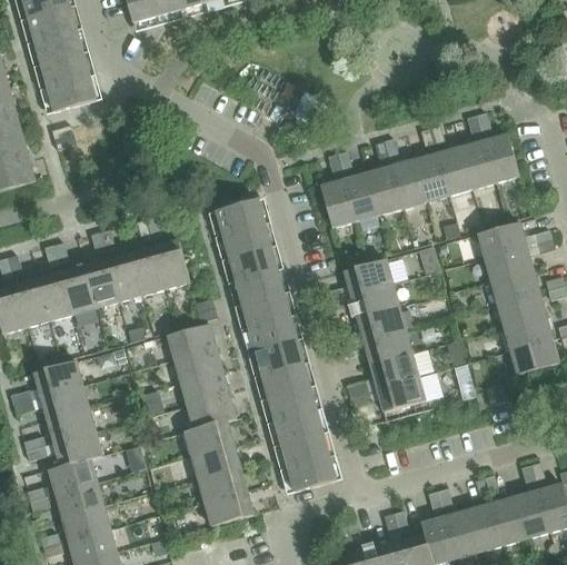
[(17,0),(20,12),(27,10),(28,17),(52,10),(70,6),(68,0),(17,0)]
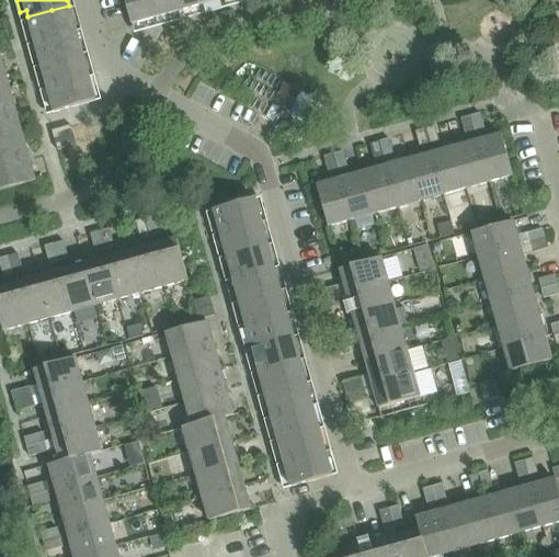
[(124,0),(130,22),(144,18),(145,20),(156,16),(150,0),(124,0)]
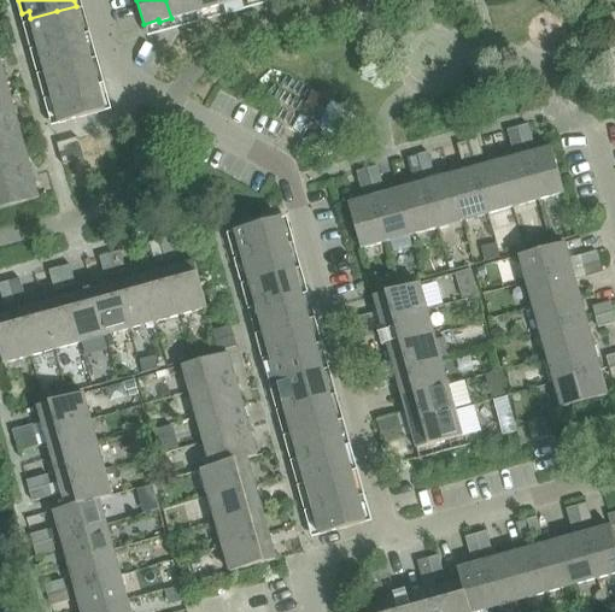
[(195,10),(192,0),(165,0),(171,18),(182,16),(182,13),(195,10)]
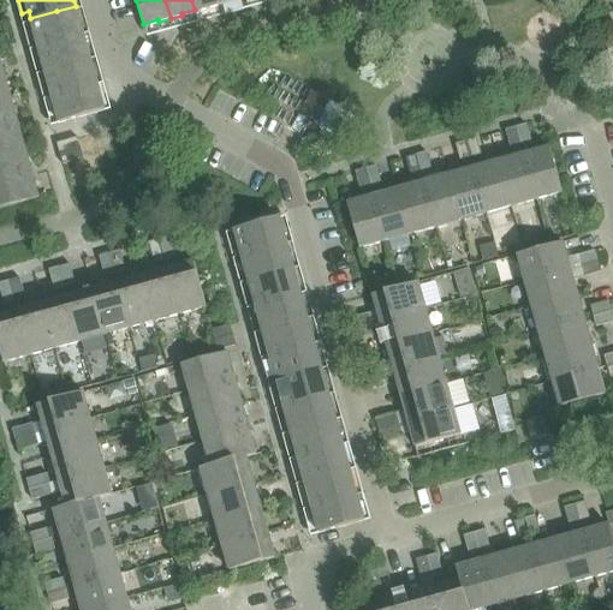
[(191,0),(195,10),(208,6),(208,9),(220,5),(220,3),(219,0),(191,0)]
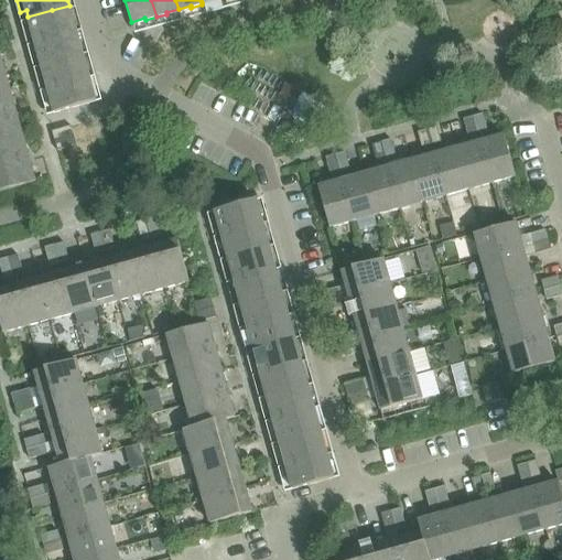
[(69,6),(52,10),(28,17),(30,23),(24,25),(29,42),(75,29),(69,6)]
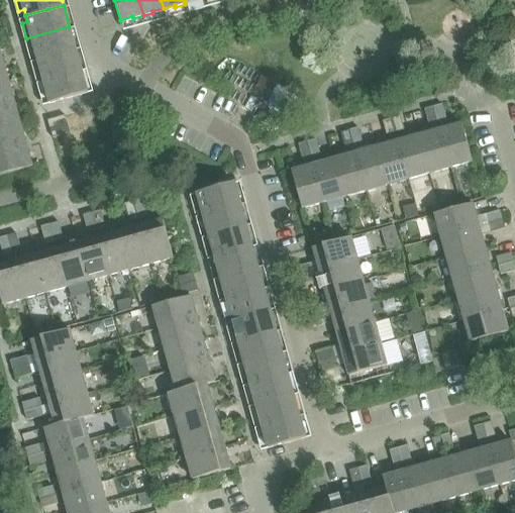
[(75,47),(69,26),(26,38),(30,53),(35,52),(37,58),(75,47)]
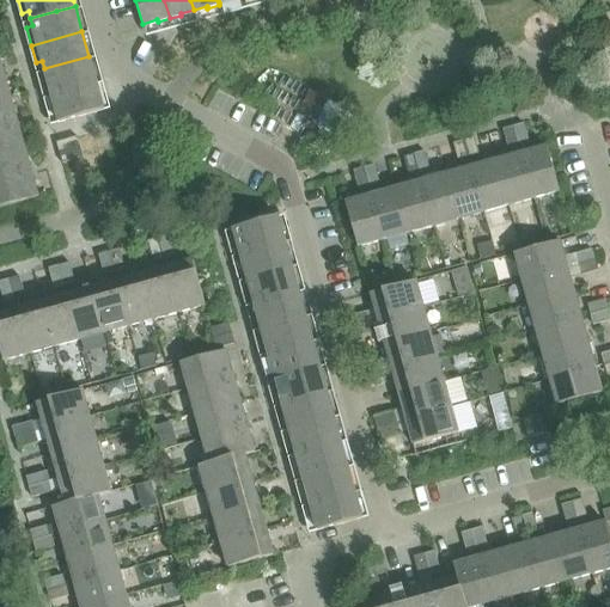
[(89,56),(44,68),(47,75),(40,78),(46,94),(52,93),(96,80),(89,56)]
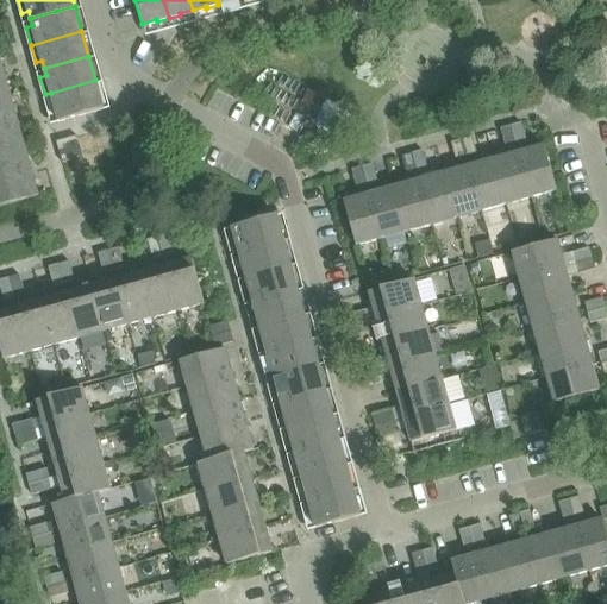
[(95,80),(51,93),(45,94),(50,112),(56,109),(58,118),(102,106),(95,80)]
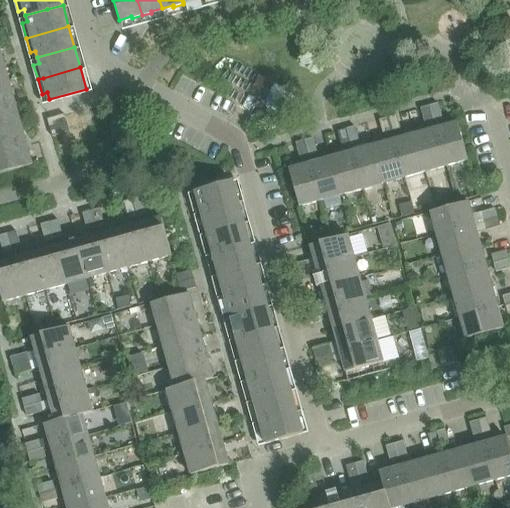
[(0,101),(13,98),(7,78),(0,80),(0,101)]
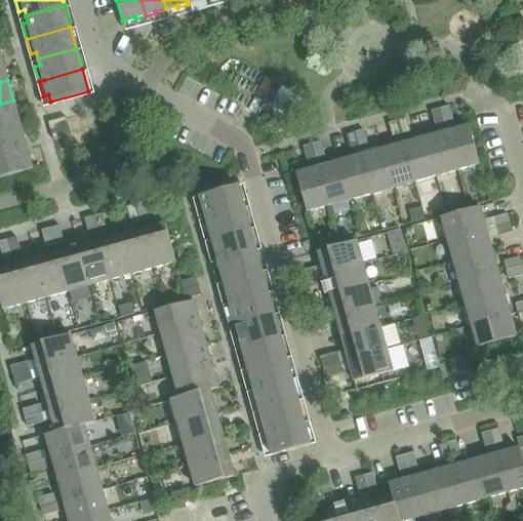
[(0,127),(19,122),(13,101),(0,104),(0,127)]
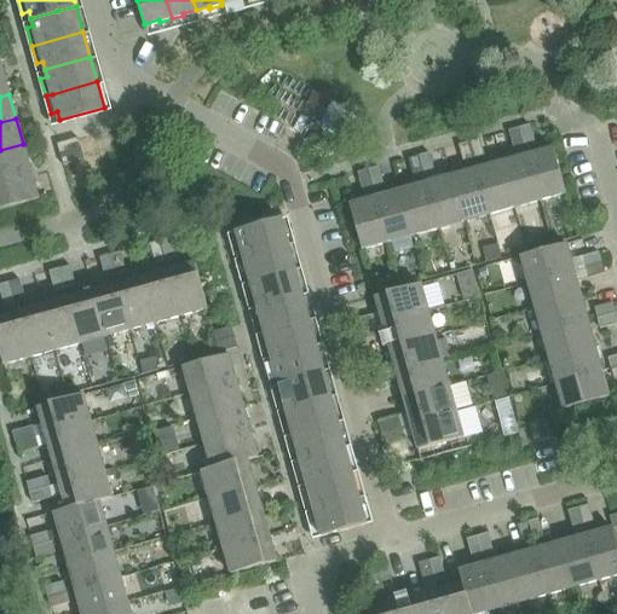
[(518,123),(523,143),(534,139),(529,121),(518,123)]
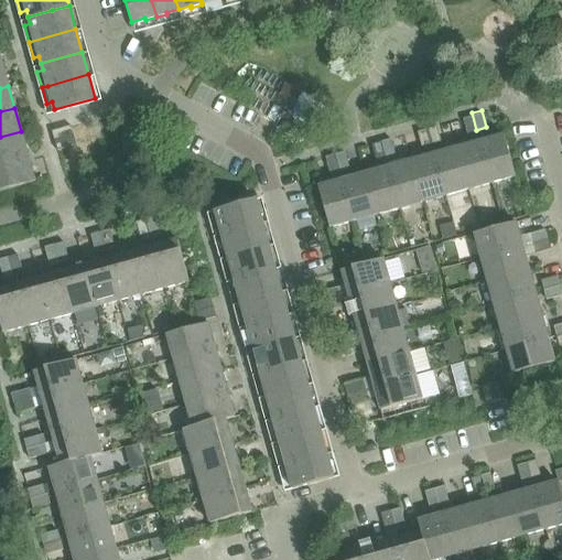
[(476,130),(472,112),(462,116),(467,132),(476,130)]
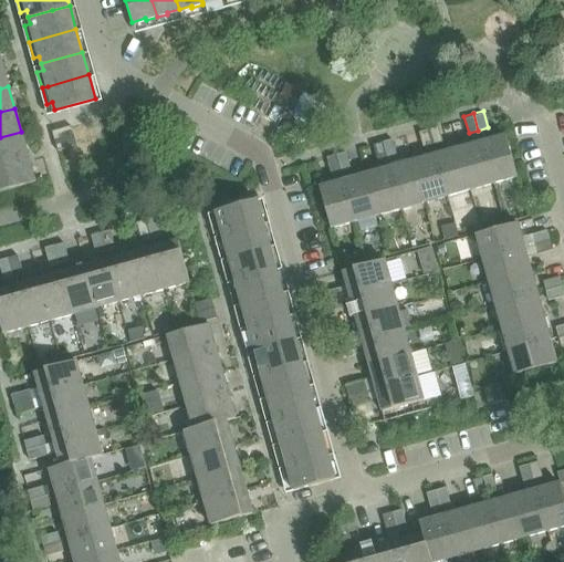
[(70,123),(50,128),(53,137),(72,132),(70,123)]
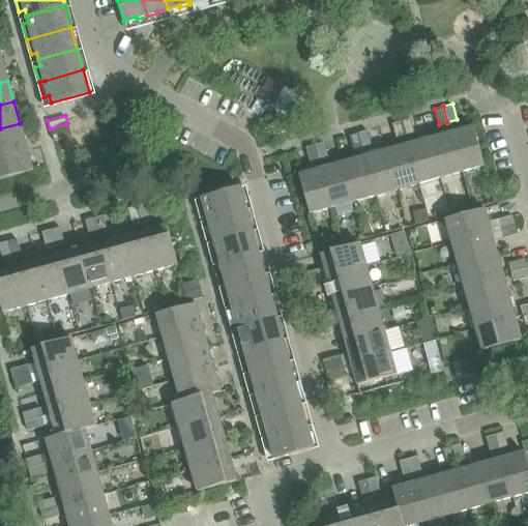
[(400,118),(405,134),(413,132),(409,116),(400,118)]
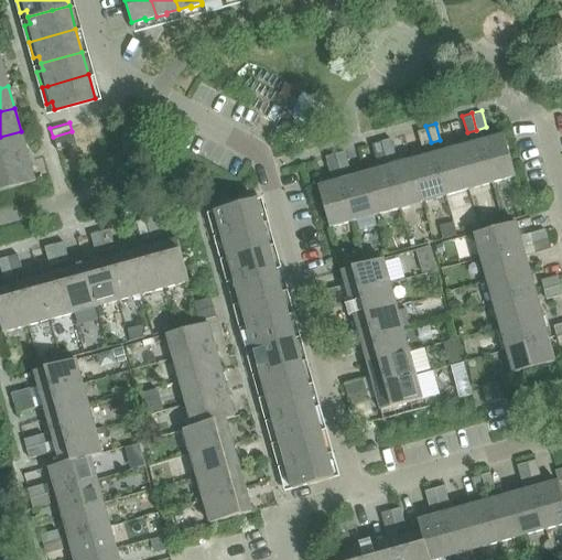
[(431,142),(425,126),(417,128),(421,146),(431,142)]
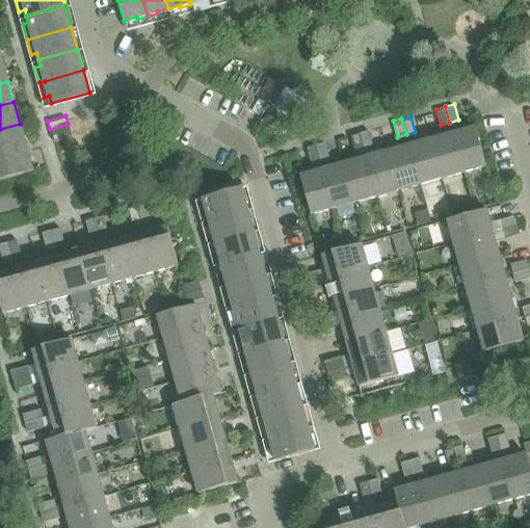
[(0,152),(26,146),(20,124),(0,129),(0,152)]
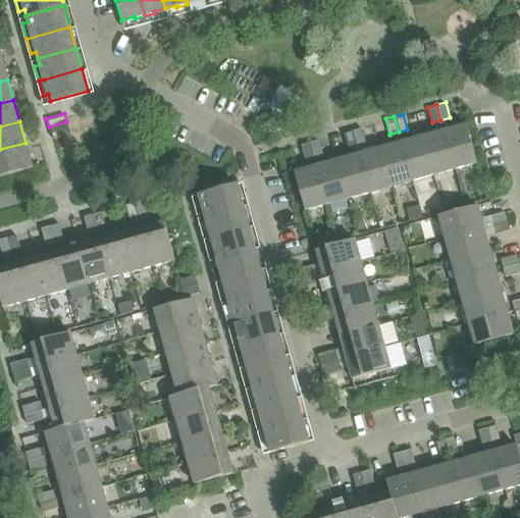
[(66,121),(49,126),(51,136),(69,131),(66,121)]
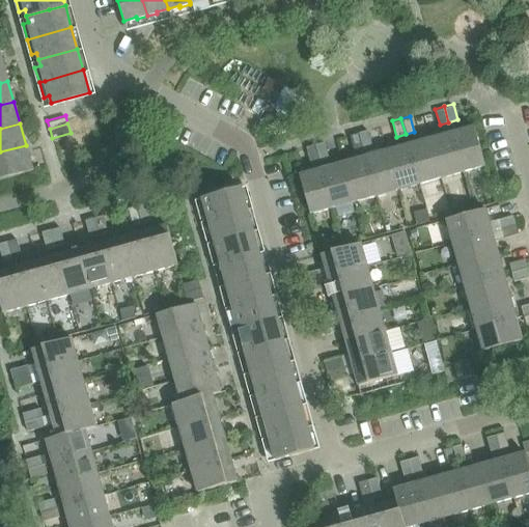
[(484,163),(473,123),(450,130),(462,169),(484,163)]
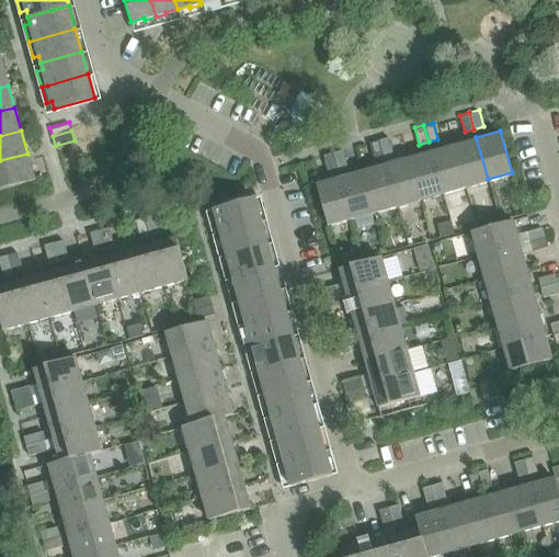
[(378,137),(383,155),(392,151),(387,135),(378,137)]
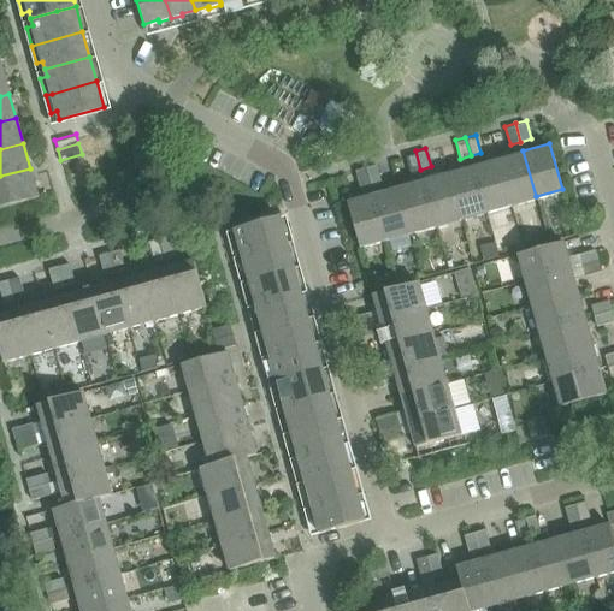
[(420,170),(415,150),(405,154),(409,172),(420,170)]
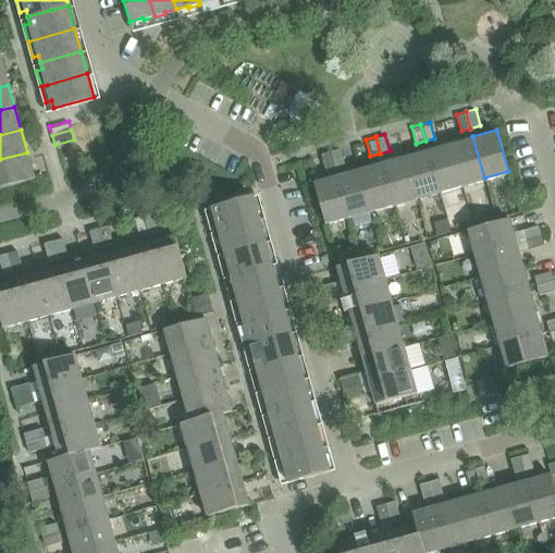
[(461,184),(484,177),(472,136),(451,143),(461,184)]
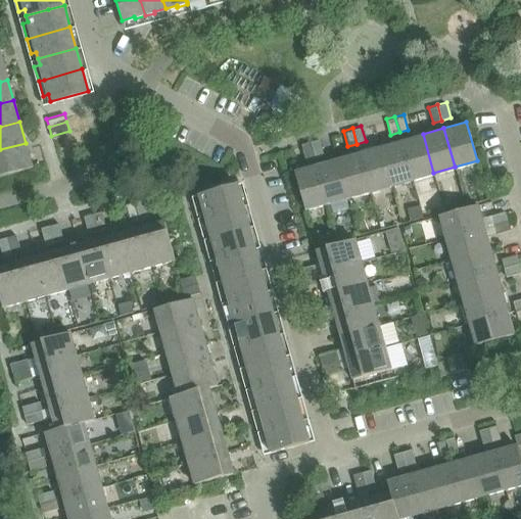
[(423,134),(401,140),(412,178),(433,173),(423,134)]
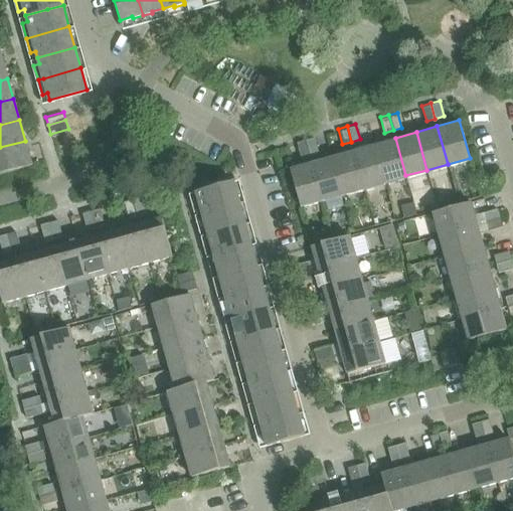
[(305,138),(309,153),(318,151),(314,136),(305,138)]
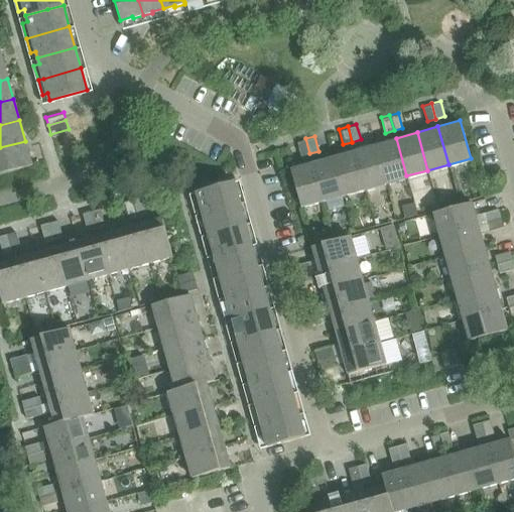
[(309,153),(305,138),(296,140),(301,156),(309,153)]
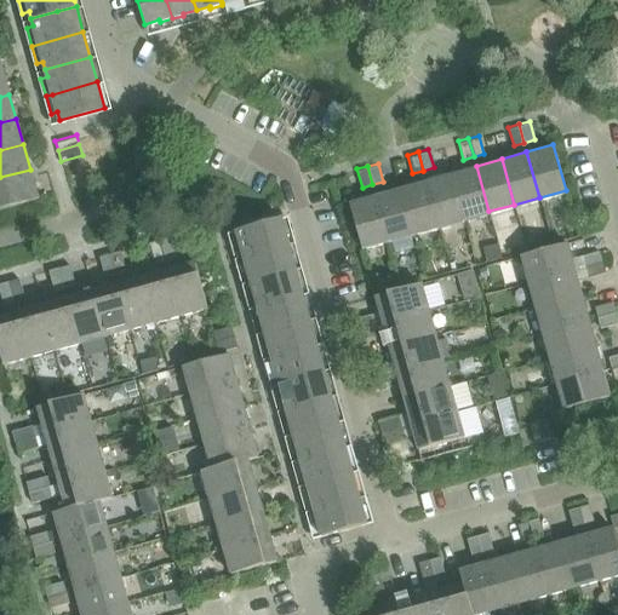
[(476,166),(451,173),(463,218),(488,211),(476,166)]
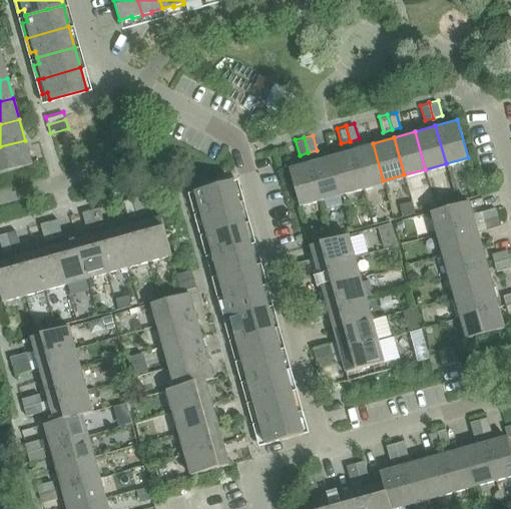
[(0,170),(31,162),(25,140),(0,146),(0,170)]
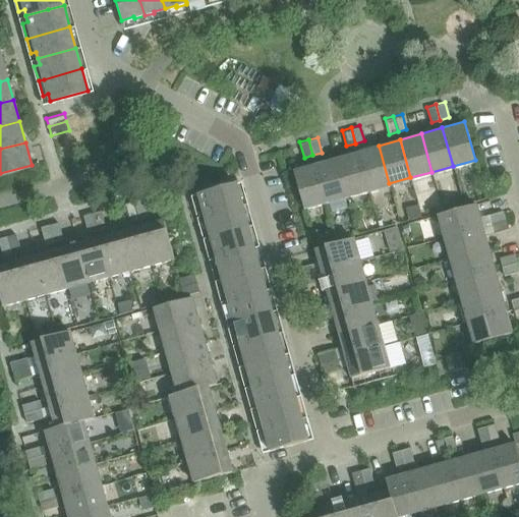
[(368,189),(389,183),(379,146),(357,152),(368,189)]
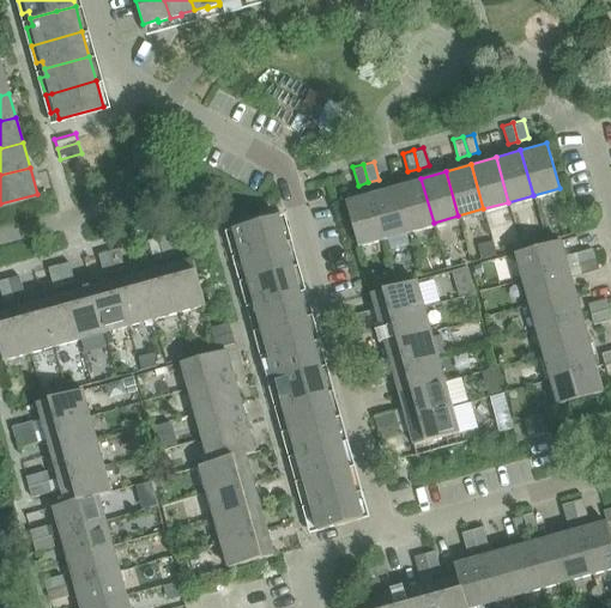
[(421,178),(395,184),(409,230),(434,223),(421,178)]
